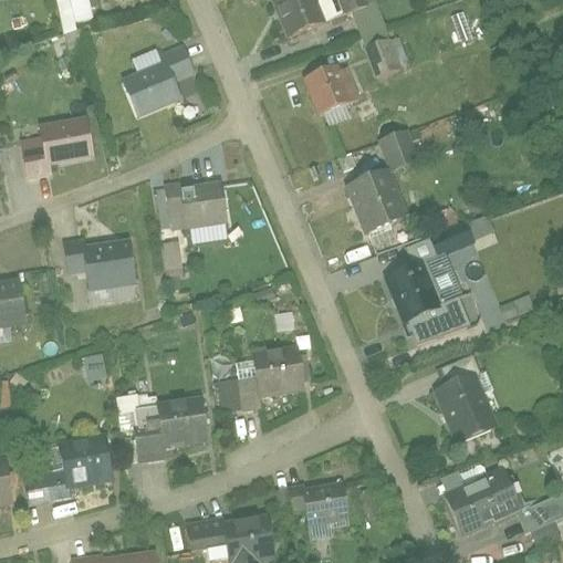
[(52,0),(60,39),(72,37),(69,22),(94,17),(91,0),(52,0)]
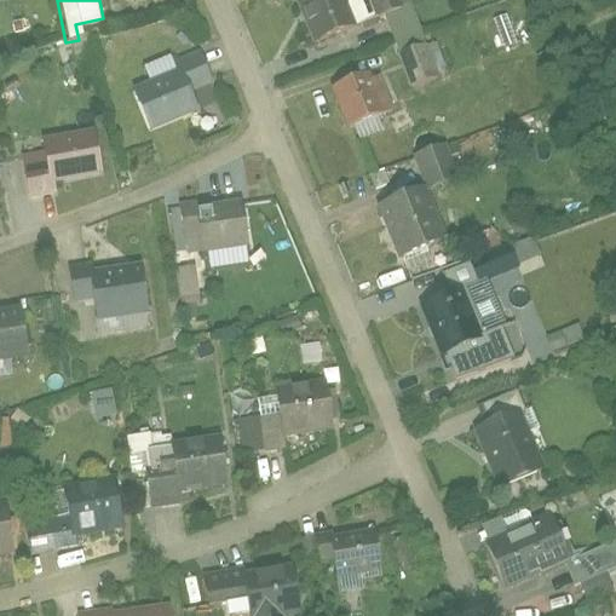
[(295,0),(312,41),(357,24),(346,0),(295,0)]
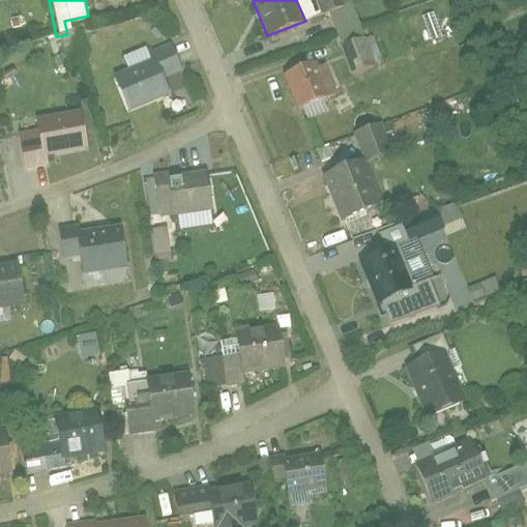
[(322,0),(343,72),(369,65),(351,1),(354,0),(322,0)]
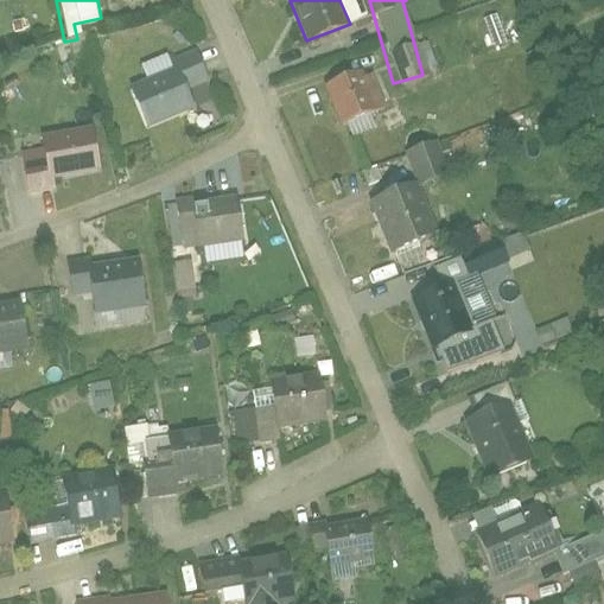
[(425,38),(415,42),(425,69),(434,65),(425,38)]
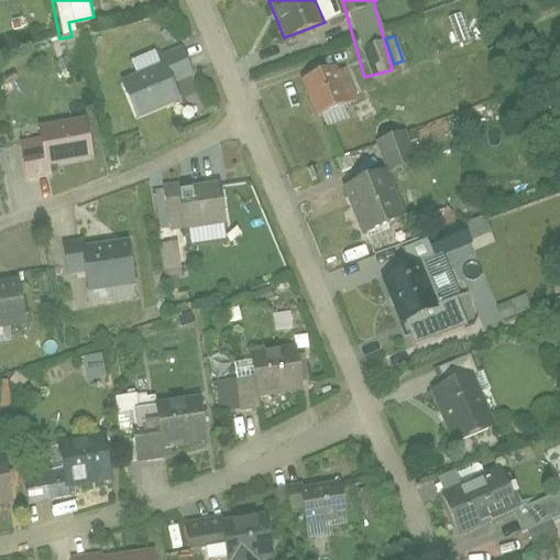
[(176,81),(193,73),(183,44),(157,53),(161,62),(120,79),(136,120),(184,99),(176,81)]
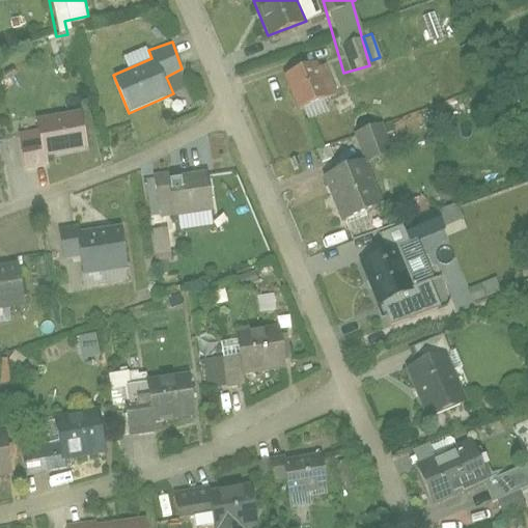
[(315,60),(284,73),(299,110),(339,92),(326,63),(320,67),(315,60)]
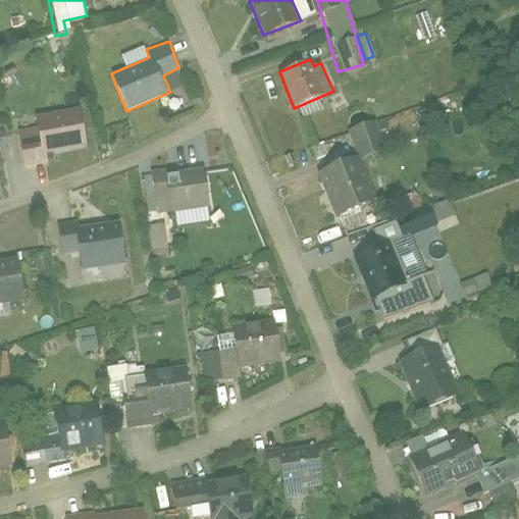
[(45,153),(85,146),(78,106),(36,113),(38,124),(19,130),(26,164),(46,159),(45,153)]
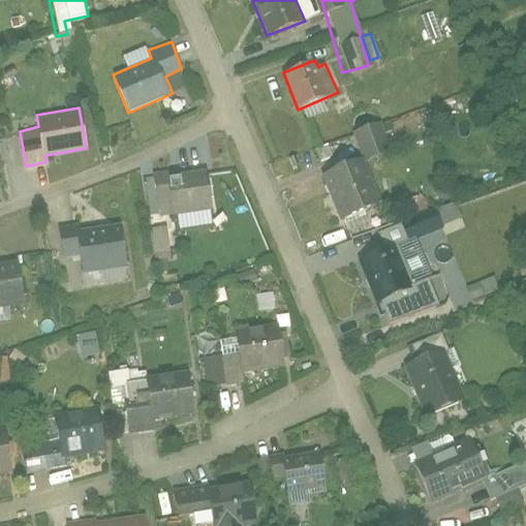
[(342,220),(383,202),(365,156),(322,175),(342,220)]
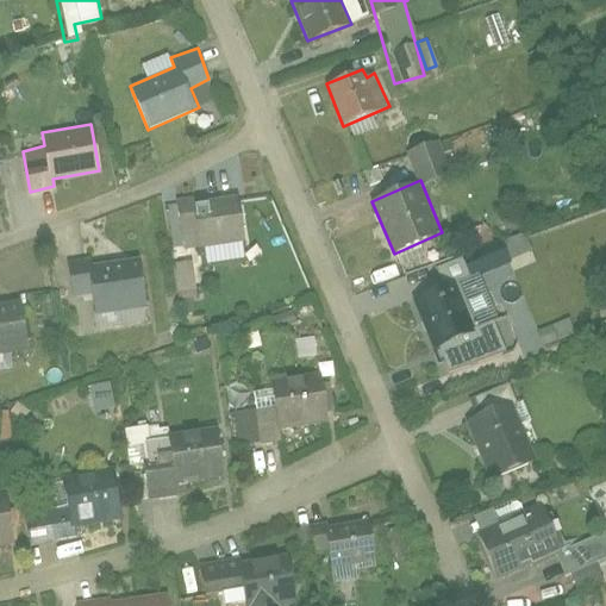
[(238,193),(195,199),(194,194),(176,197),(182,233),(198,231),(199,247),(244,241),(238,193)]
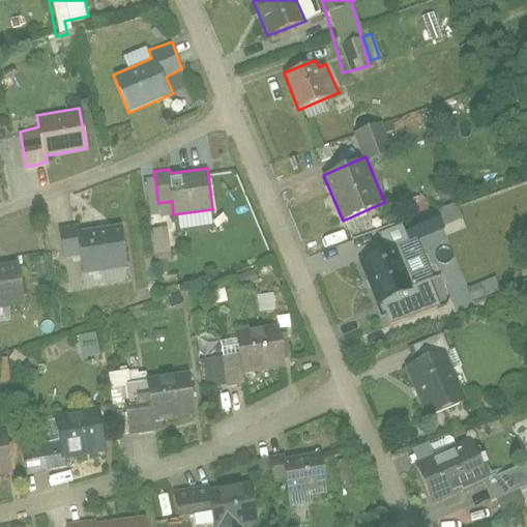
[(121,224),(80,228),(79,223),(59,227),(63,255),(80,255),(83,273),(128,266),(121,224)]
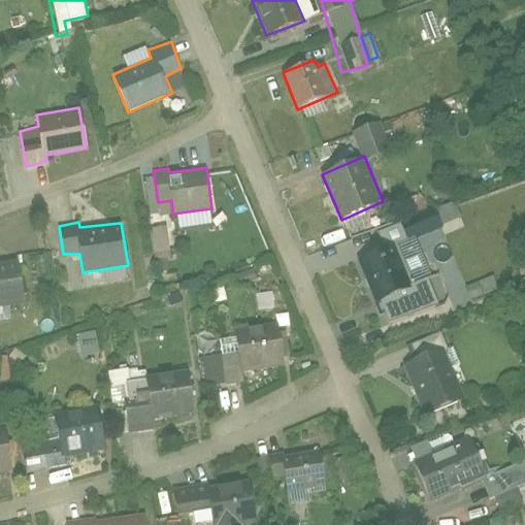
[(150,258),(167,256),(164,225),(148,227),(150,258)]
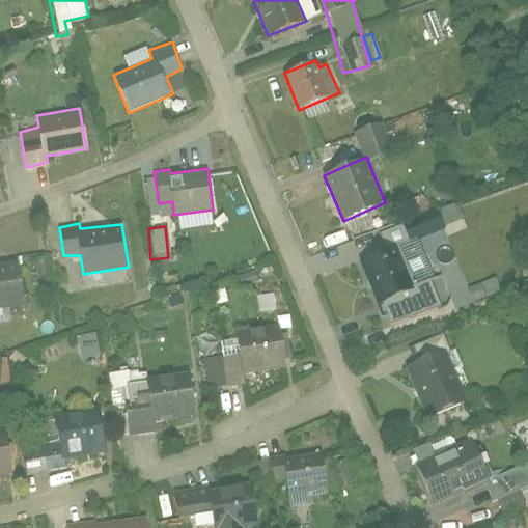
[(413,285),(396,245),(363,257),(382,299),(413,285)]
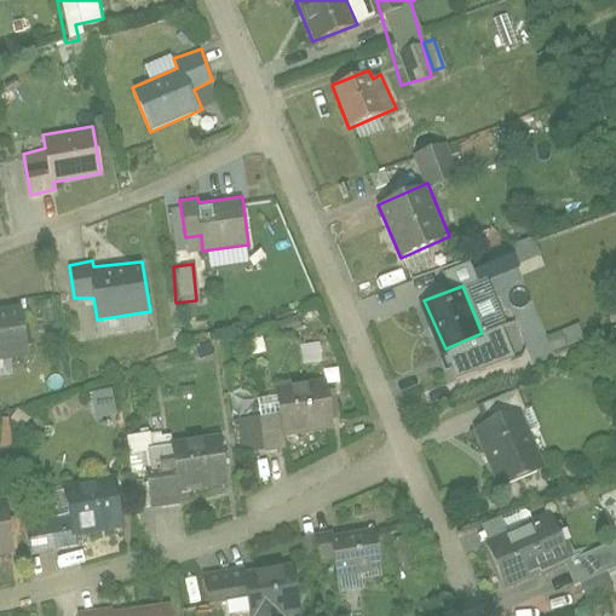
[(22,303),(0,306),(0,360),(29,356),(22,303)]
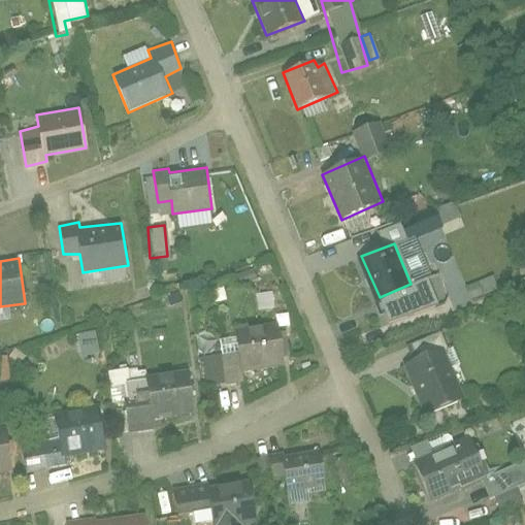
[(380,297),(390,320),(438,301),(427,276),(411,284),(380,297)]
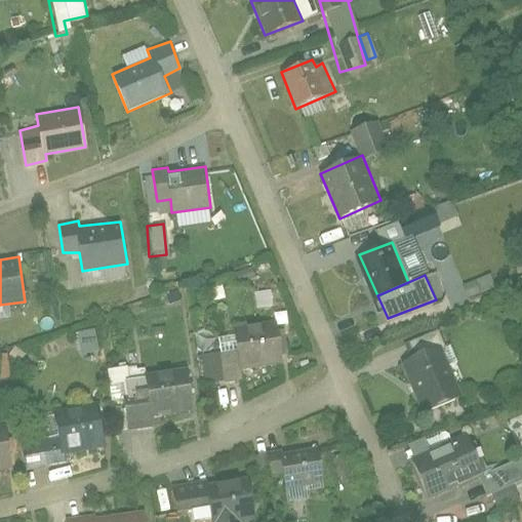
[(241,370),(282,363),(276,323),(234,329),(236,348),(219,351),(223,380),(241,376),(241,370)]
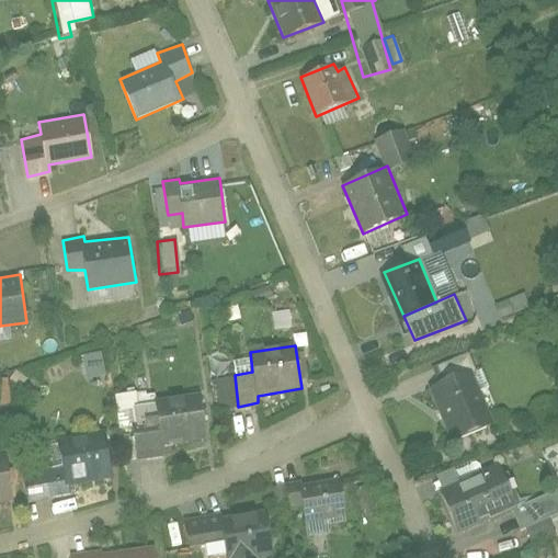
[(78,353),(81,376),(101,374),(98,351),(78,353)]
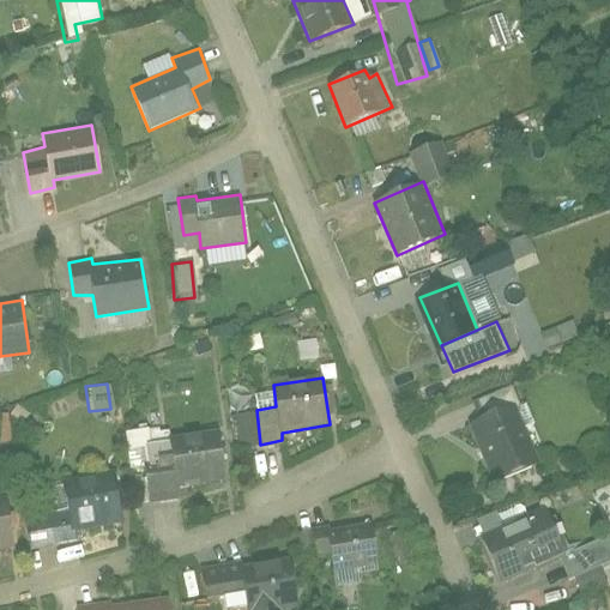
[(509,403),(505,388),(476,398),(481,412),(509,403)]
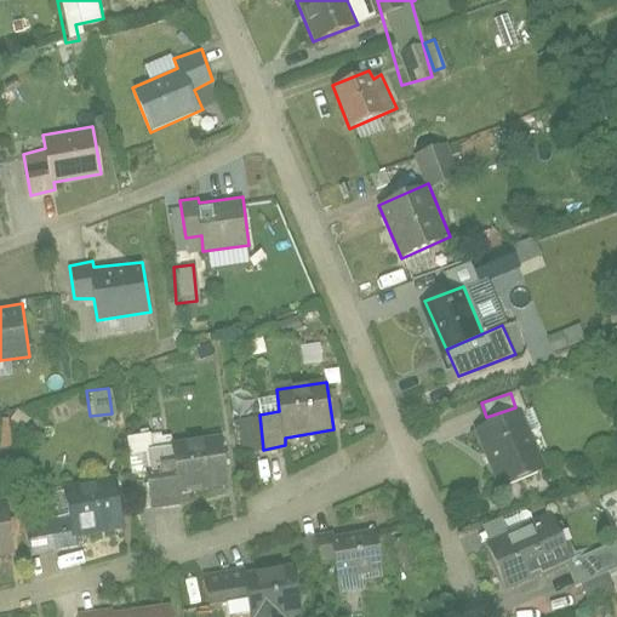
[(474,427),(501,486),(548,469),(521,409),(474,427)]
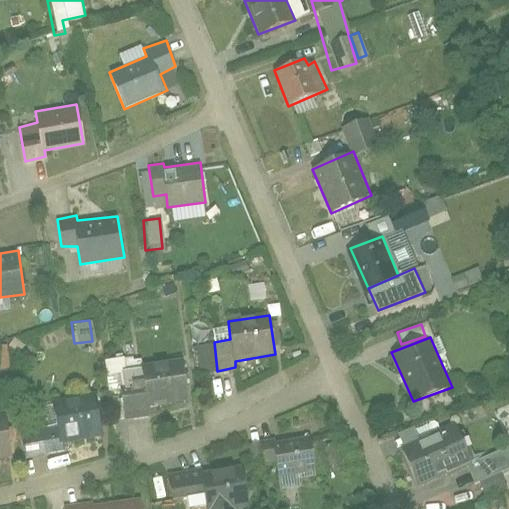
[(150,405),(188,399),(183,358),(141,365),(147,393),(122,398),(125,417),(150,415),(150,405)]
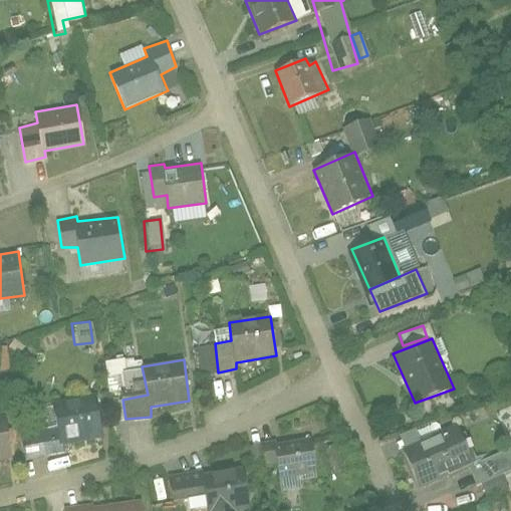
[(63,444),(102,438),(94,393),(51,401),(55,425),(18,432),(25,460),(65,454),(63,444)]
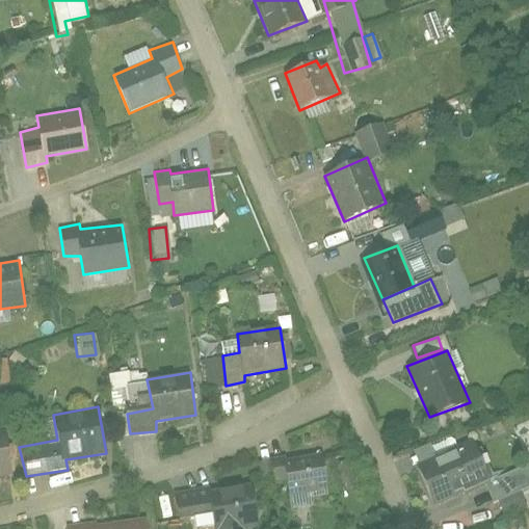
[(0,474),(11,472),(5,431),(0,431),(0,474)]
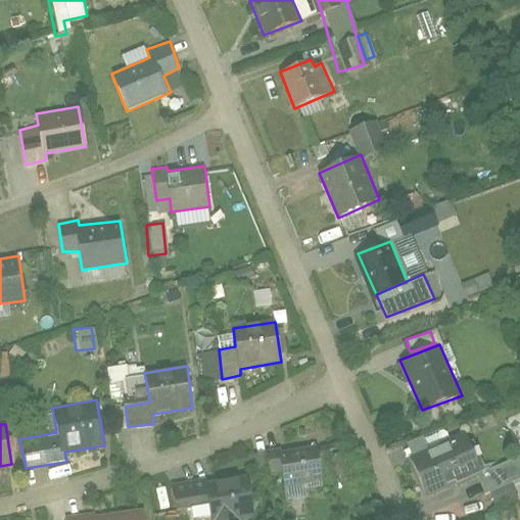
[(411,456),(428,494),(482,473),(467,432),(411,456)]
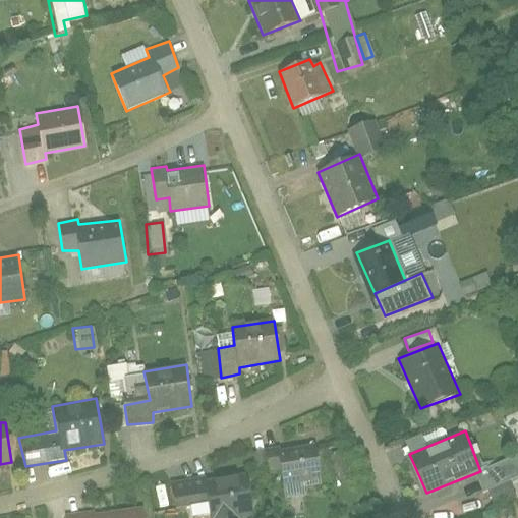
[(322,478),(315,443),(280,449),(279,446),(265,448),(269,473),(281,471),(283,484),(322,478)]
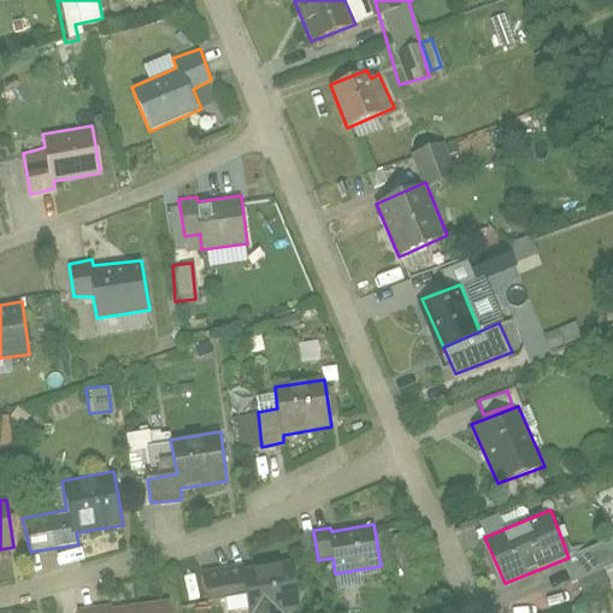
[(284,612),(286,612),(301,609),(292,559),(242,567),(247,612),(284,612)]
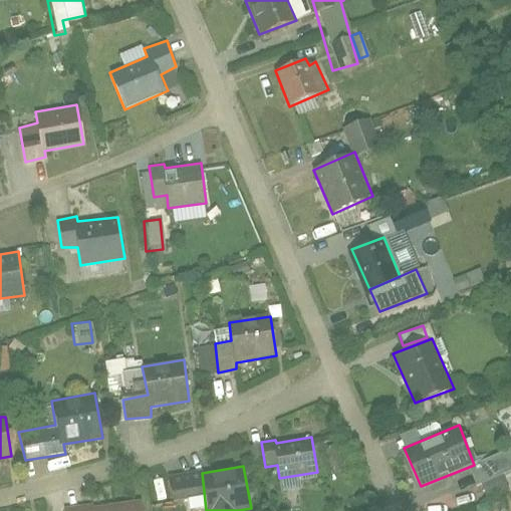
[(143,510),(142,498),(90,505),(88,501),(64,504),(64,510),(143,510)]
